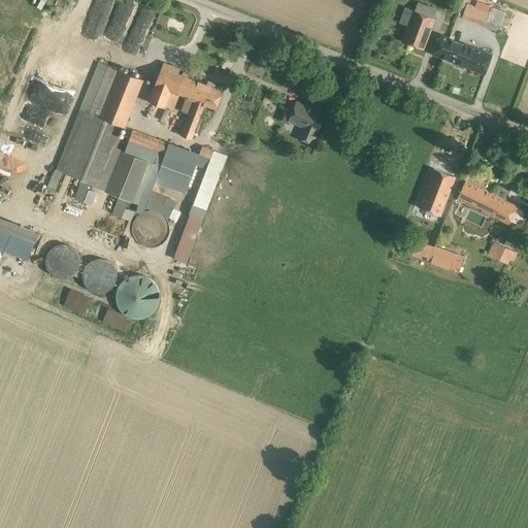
[(483,10),(467,4),(462,18),(484,26),(491,6),(485,3),(483,10)]
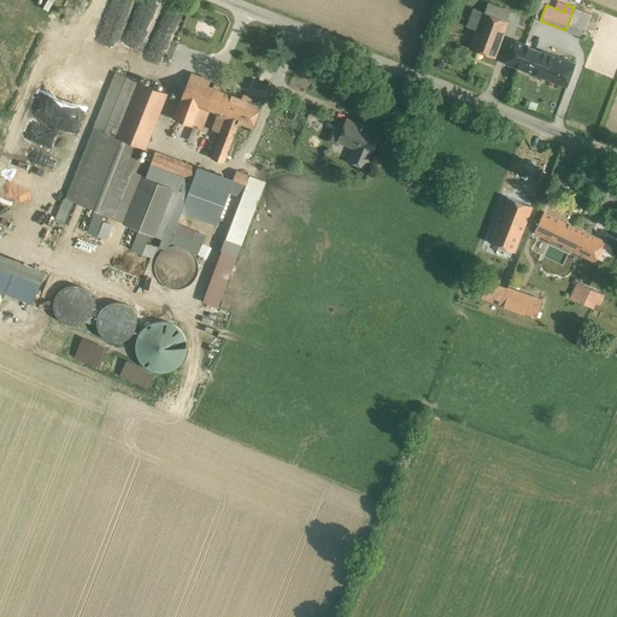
[(592,13),(574,7),(565,30),(569,31),(583,37),(592,13)]
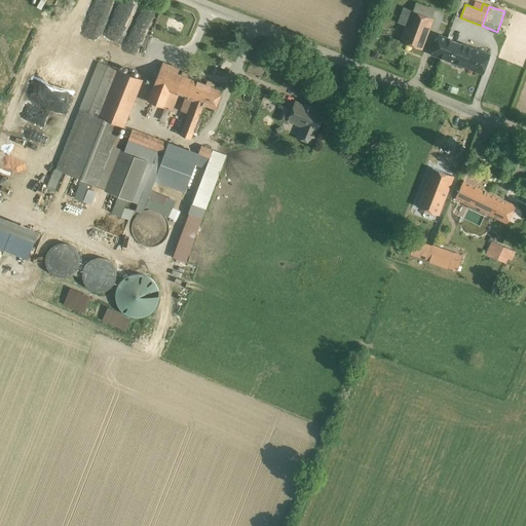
[(413,10),(412,10),(406,26),(400,40),(422,48),(434,19),(413,10)]
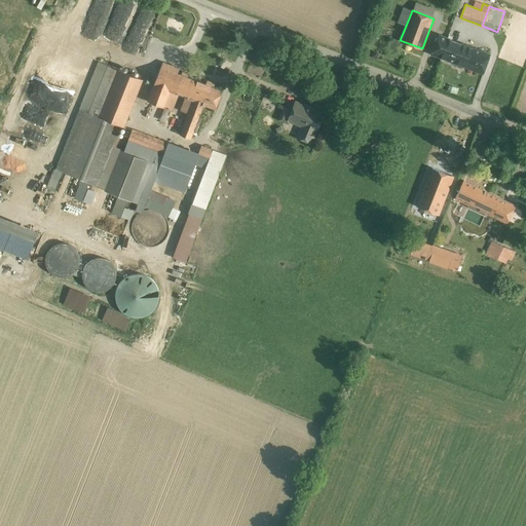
[(474,50),(439,37),(433,54),(441,58),(466,68),(474,50)]
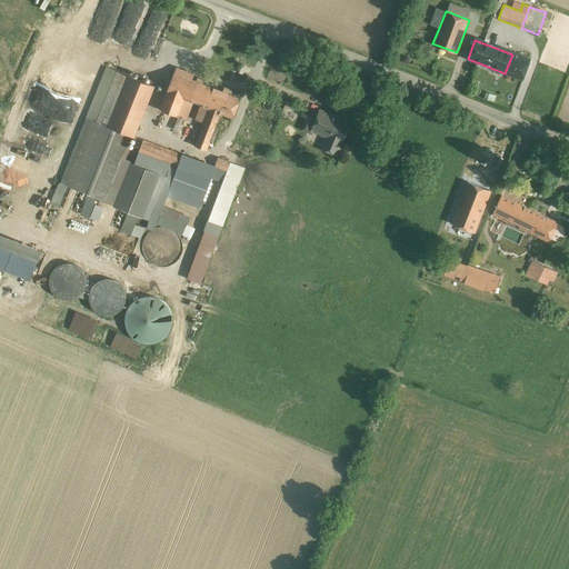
[(529,60),(512,55),(505,73),(522,80),(529,60)]
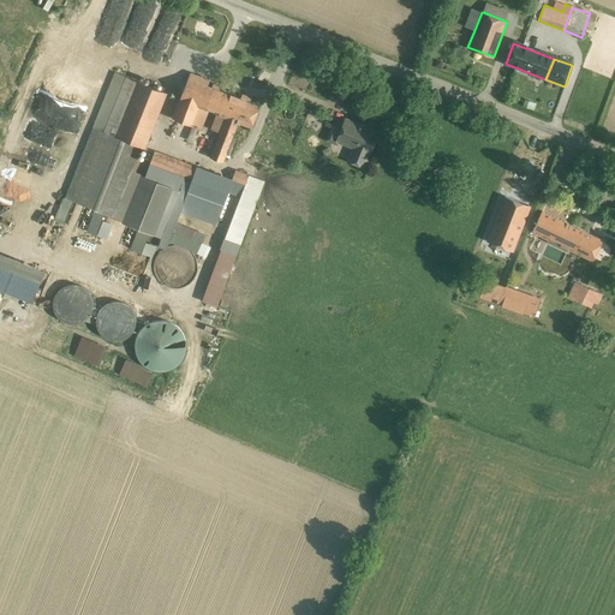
[(166,94),(115,72),(93,130),(66,198),(114,218),(142,148),(144,148),(166,94)]
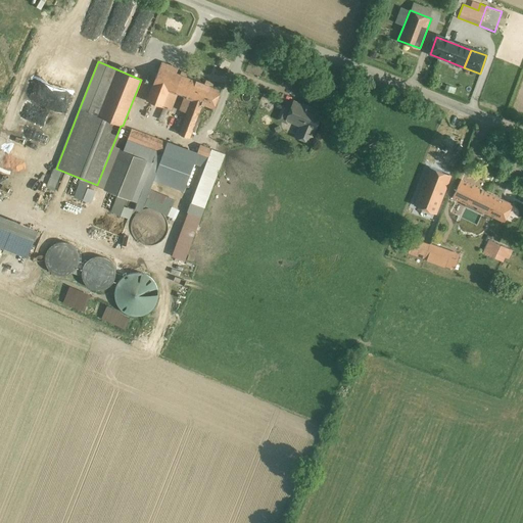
[(192,80),(169,70),(171,66),(161,62),(147,101),(162,107),(170,91),(186,97),(192,80)]
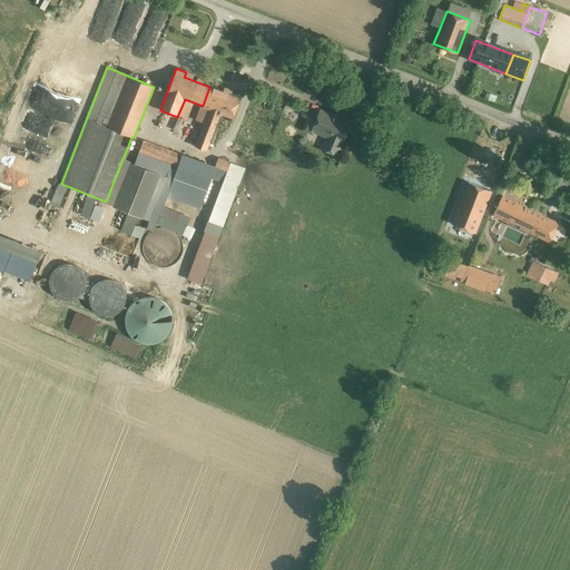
[(233,118),(241,99),(209,87),(203,106),(210,109),(220,114),(233,118)]
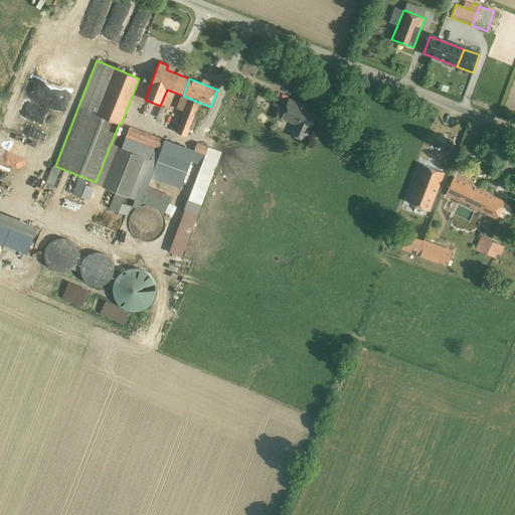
[(190,99),(176,132),(186,136),(190,127),(193,118),(199,103),(190,99)]
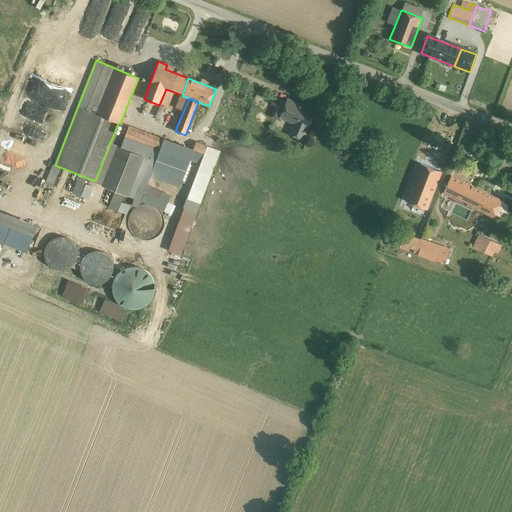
[(296,103),(288,100),(286,106),(281,117),(282,117),(295,122),(290,133),(303,138),(314,110),(304,106),(305,105),(296,102),(296,103)]
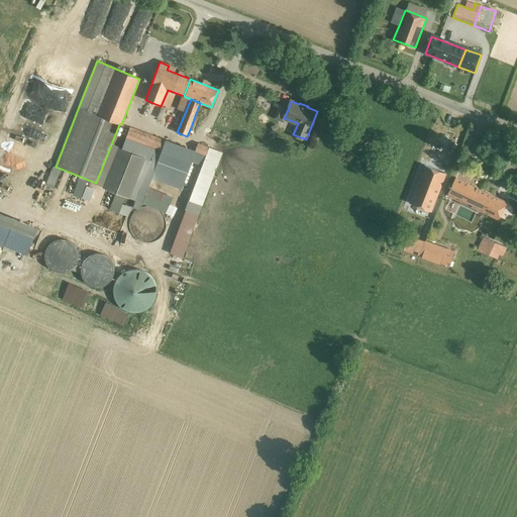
[(289,107),(281,104),(275,117),(284,121),(285,118),(284,118),(289,107)]
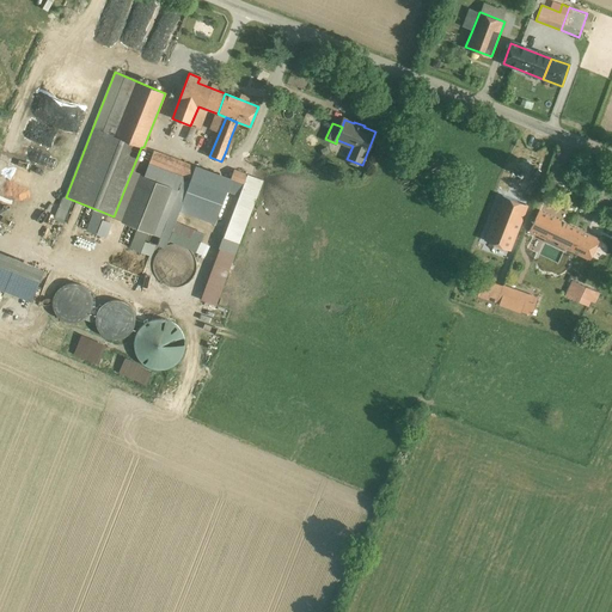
[(237,142),(230,140),(226,151),(232,153),(237,142)]
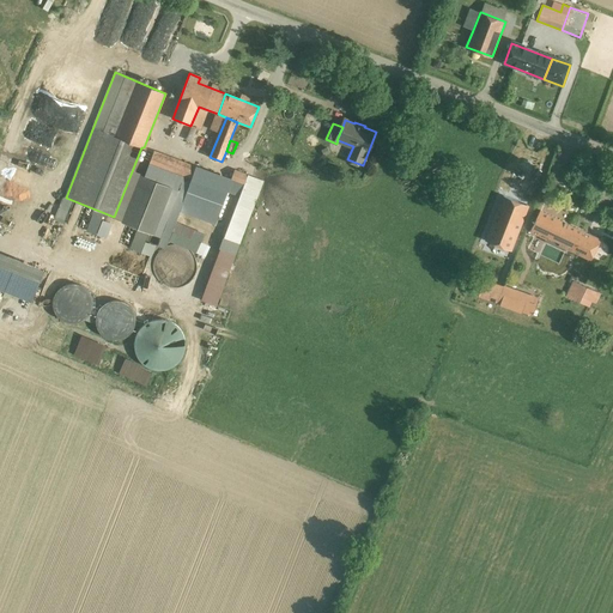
[(196,168),(171,158),(153,152),(147,168),(190,184),(196,168)]
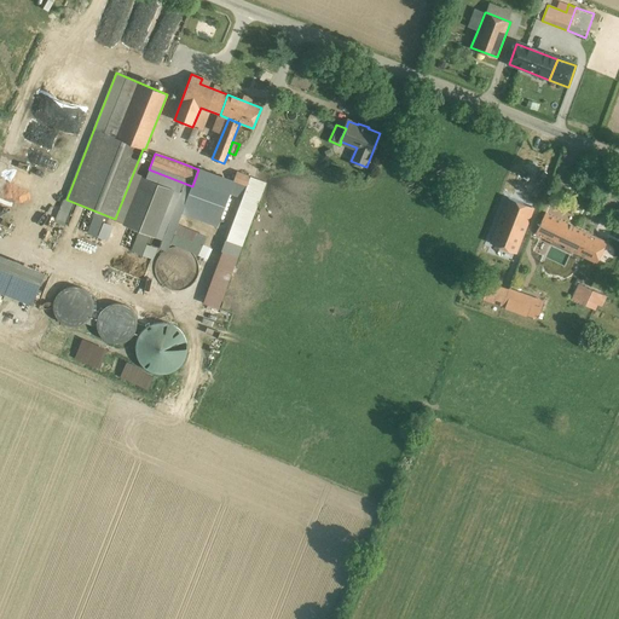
[(233,181),(198,169),(192,186),(190,192),(225,204),(233,181)]
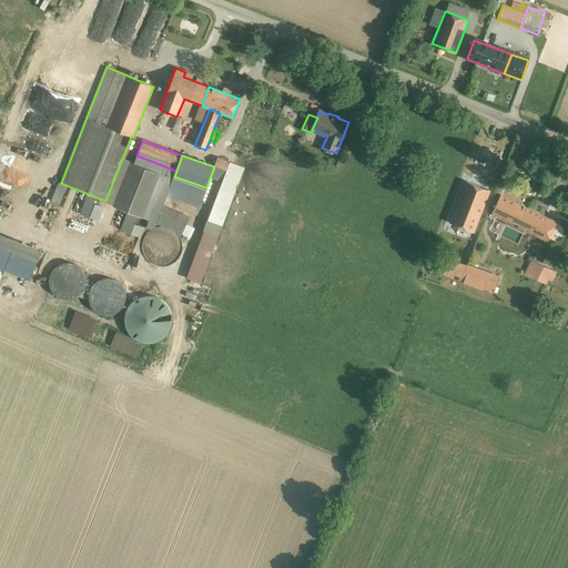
[(230,162),(217,158),(210,178),(223,182),(230,162)]
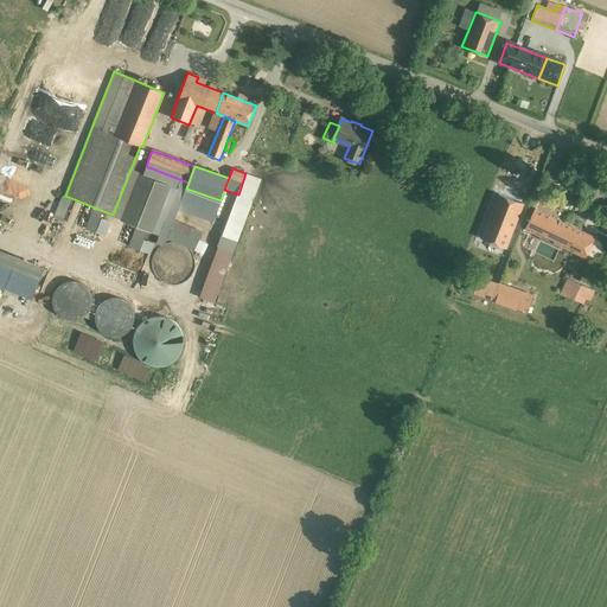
[(148,177),(139,173),(121,219),(129,223),(148,177)]
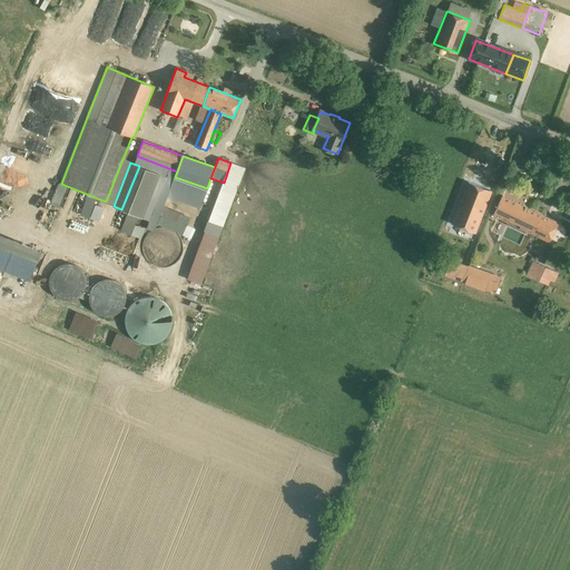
[(139,166),(121,209),(143,217),(159,175),(139,166)]
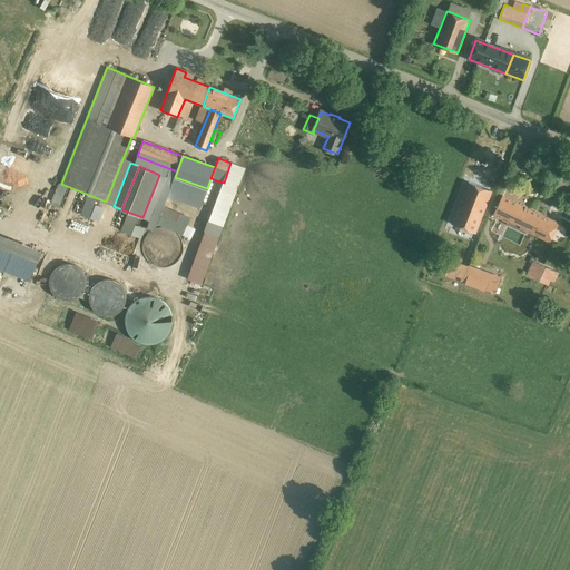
[(483,179),(471,175),(468,182),(480,187),(483,179)]
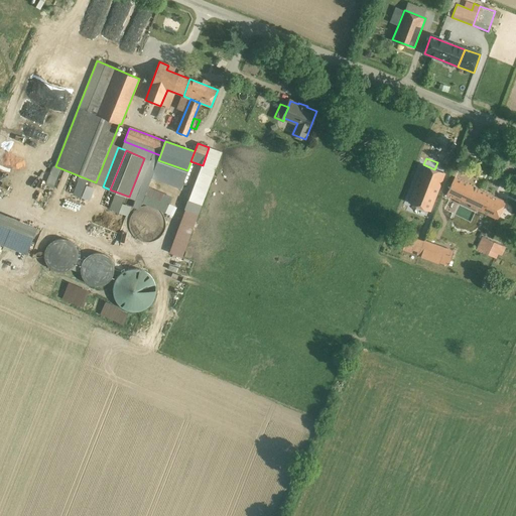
[(187,170),(158,160),(153,175),(181,185),(187,170)]
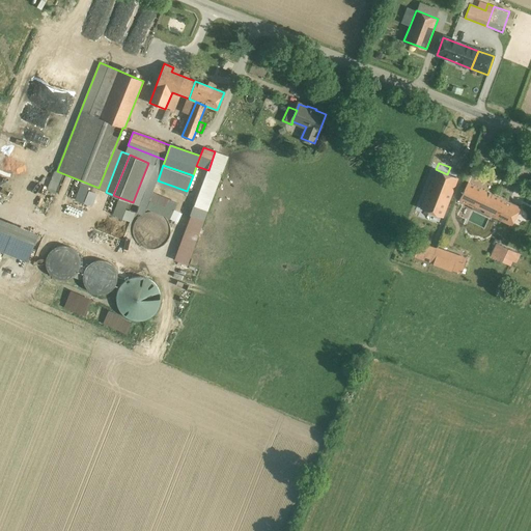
[(447,174),(436,169),(421,208),(442,216),(457,177),(447,174)]
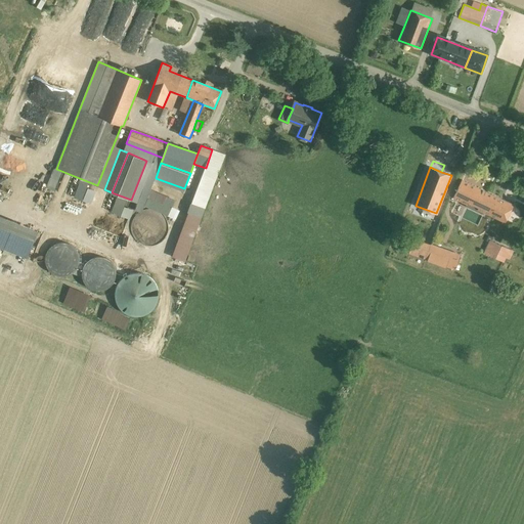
[(474,187),(460,181),(452,198),(466,204),(474,187)]
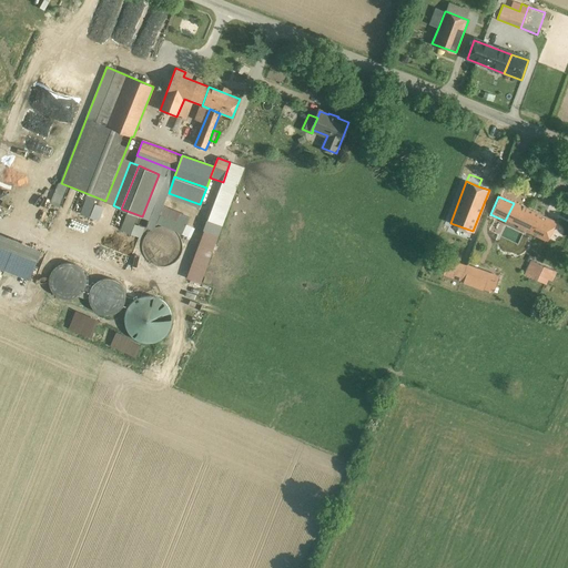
[(538,215),(514,203),(505,221),(529,233),(538,215)]
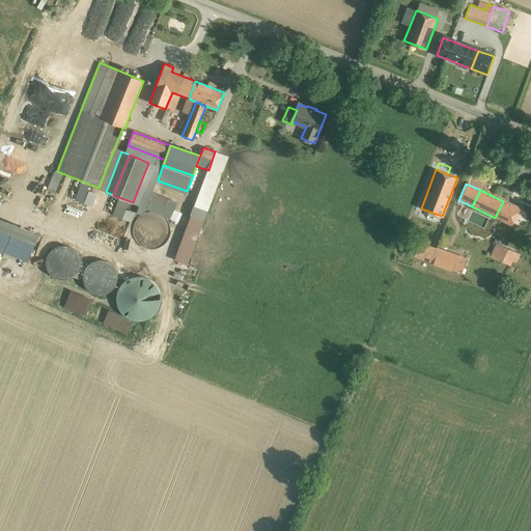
[(519,208),(503,201),(495,218),(510,225),(519,208)]
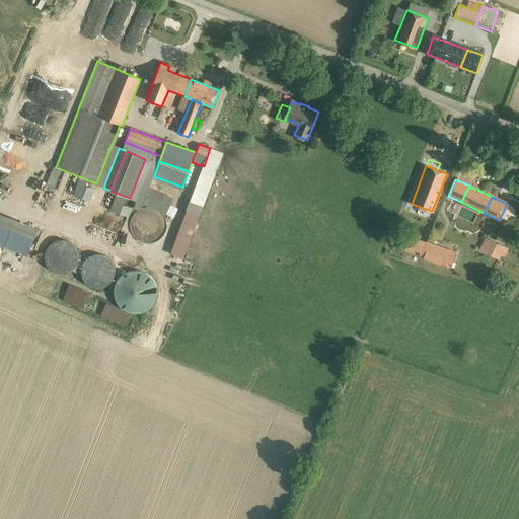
[(165,232),(166,225),(165,218),(161,212),(155,209),(148,207),(141,209),(135,213),(131,219),(130,225),(132,232),(136,238),(141,242),(148,243),(155,242),(161,238),(165,232)]
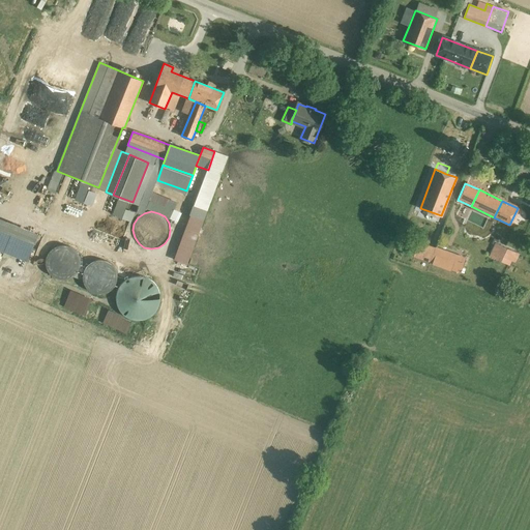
[(0,218),(0,251),(25,260),(35,232),(0,218)]
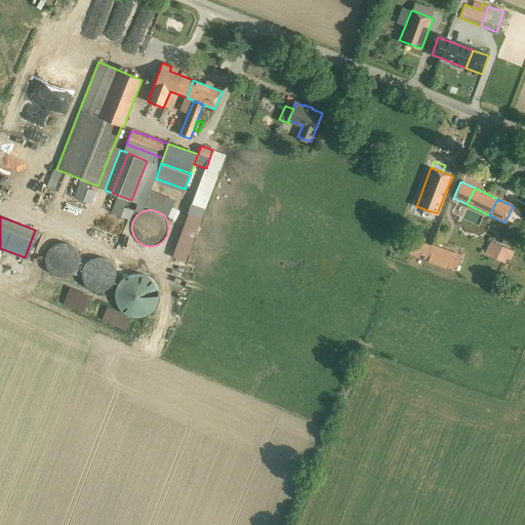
[(460,255),(414,240),(409,253),(455,270),(460,255)]
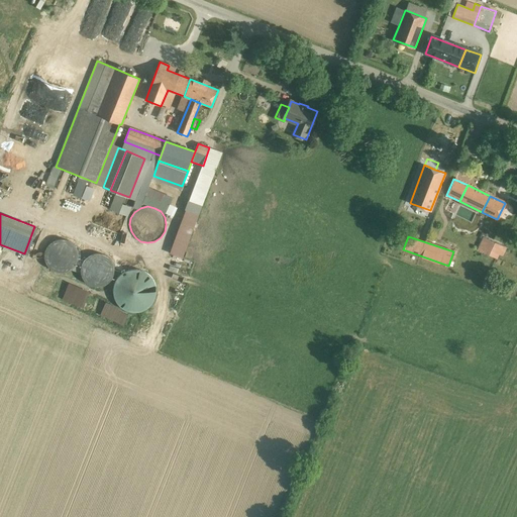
[(503,249),(481,239),(476,249),(494,257),(496,253),(500,255),(503,249)]
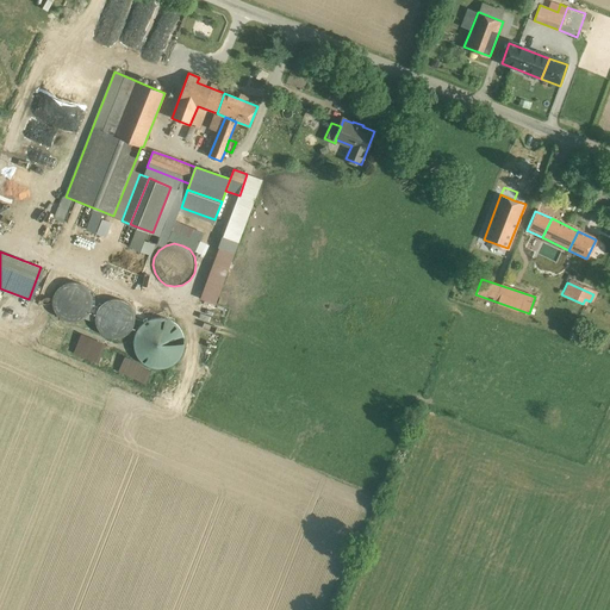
[(87,316),(87,286),(53,285),(51,315),(87,316)]
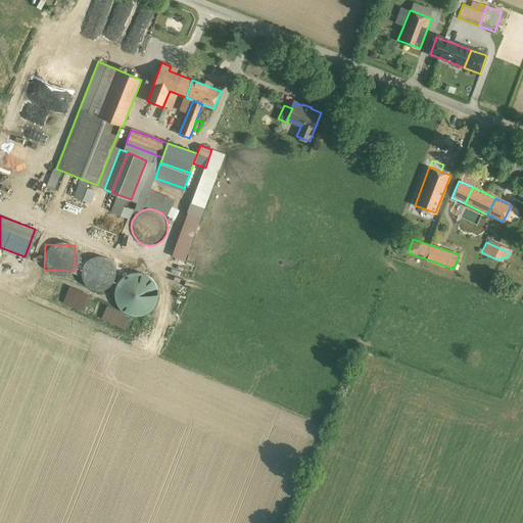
[(109,256),(83,258),(85,287),(111,285),(109,256)]
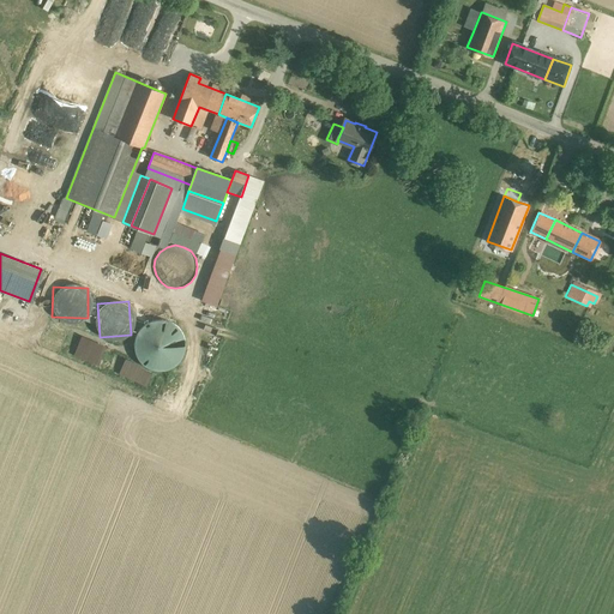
[(182,367),(182,321),(148,321),(148,326),(137,326),(137,367),(182,367)]
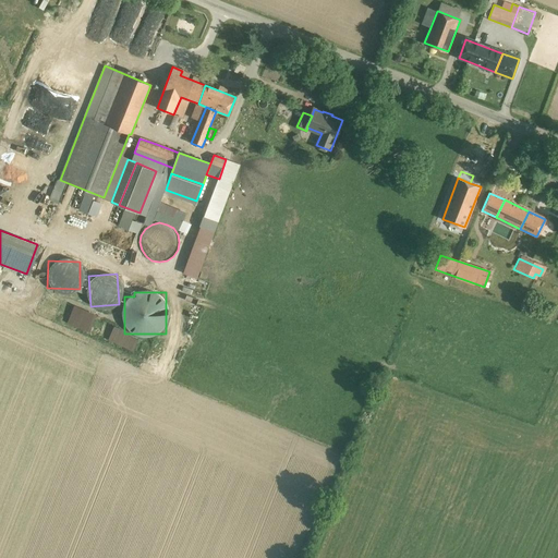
[(89,332),(96,314),(63,301),(56,319),(89,332)]
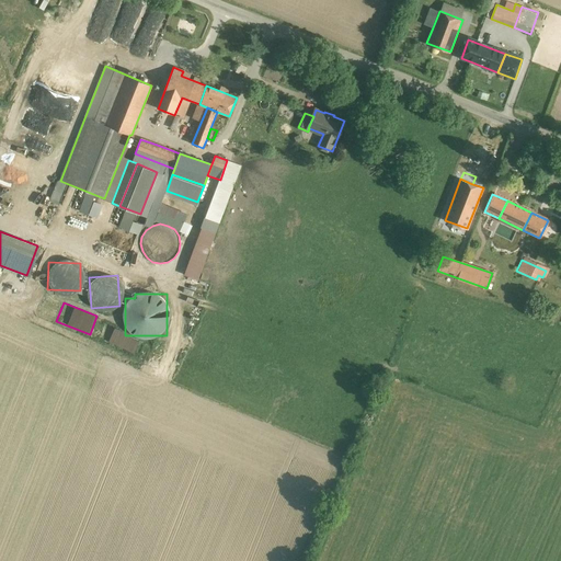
[(114,329),(109,342),(134,352),(139,339),(114,329)]
